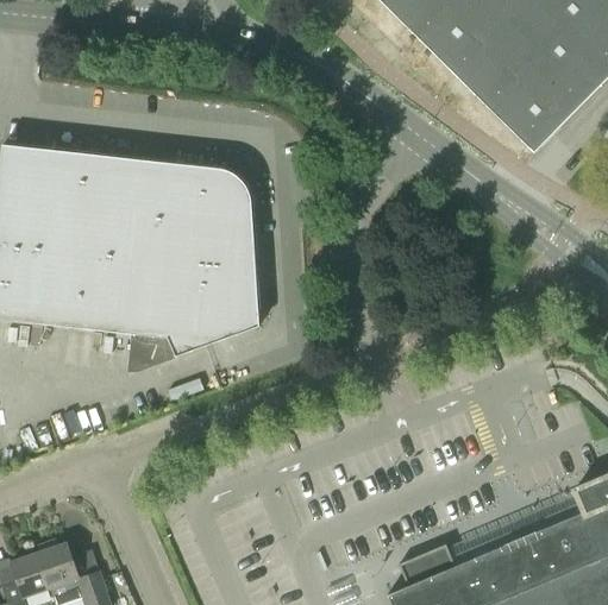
[(381,0),(534,151),(607,76),(607,0),(381,0)]
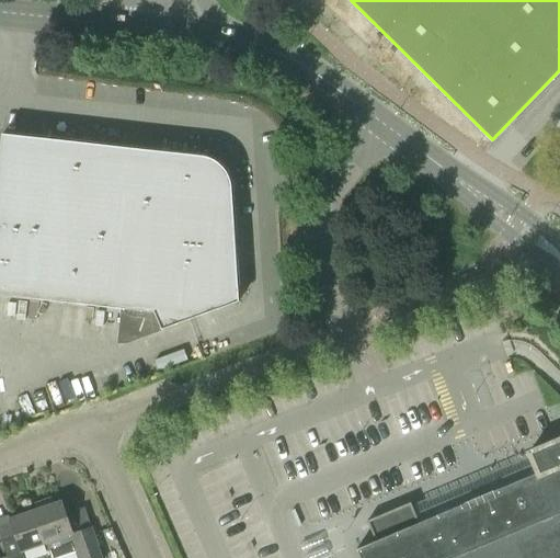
[(213,158),(209,156),(206,155),(202,154),(173,151),(173,155),(152,152),(153,149),(25,135),(24,138),(3,136),(4,133),(2,132),(0,151),(0,293),(155,310),(162,327),(239,299),(231,189),(231,186),(231,184),(231,181),(230,178),(229,175),(228,173),(226,170),(225,168),(224,167),(220,162),(217,160),(213,158)]
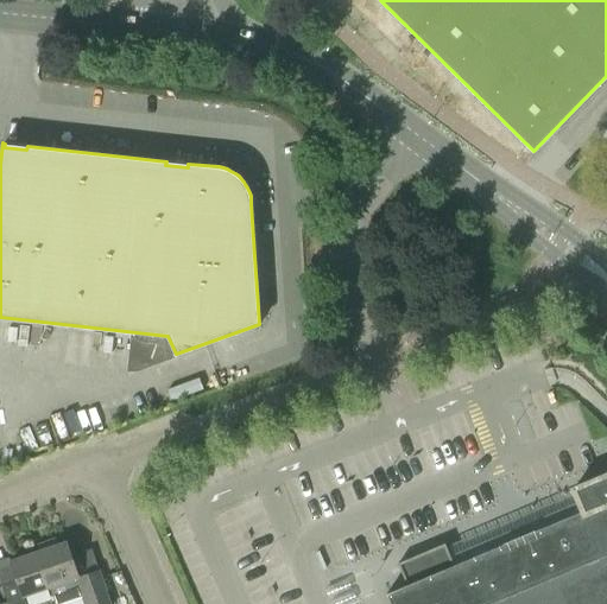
[(267,253),(266,205),(255,205),(257,253),(267,253)]
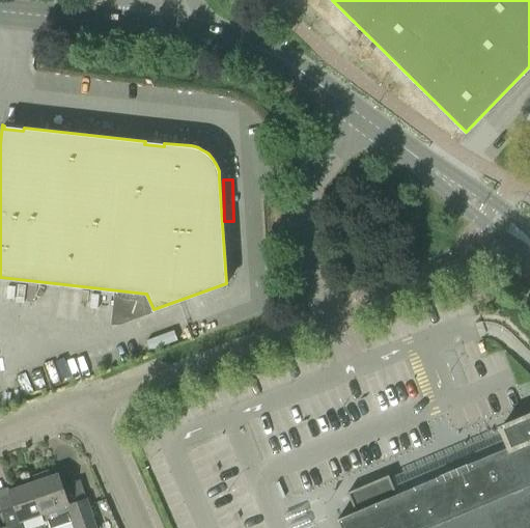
[(342,527),(529,527),(529,413),(501,426),(509,445),(397,493),(393,483),(390,473),(349,491),(357,509),(338,518),(342,527)]
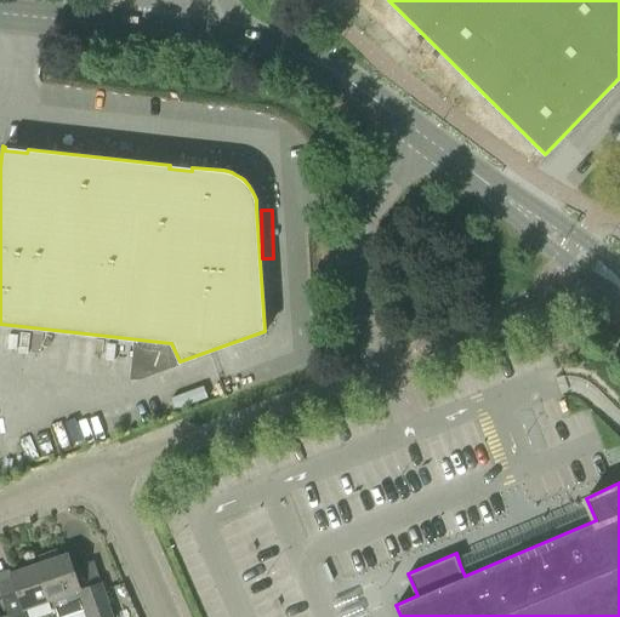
[(69,552),(39,563),(51,599),(52,599),(57,613),(85,604),(89,616),(115,616),(117,616),(123,615),(120,605),(113,607),(104,580),(81,587),(69,552)]
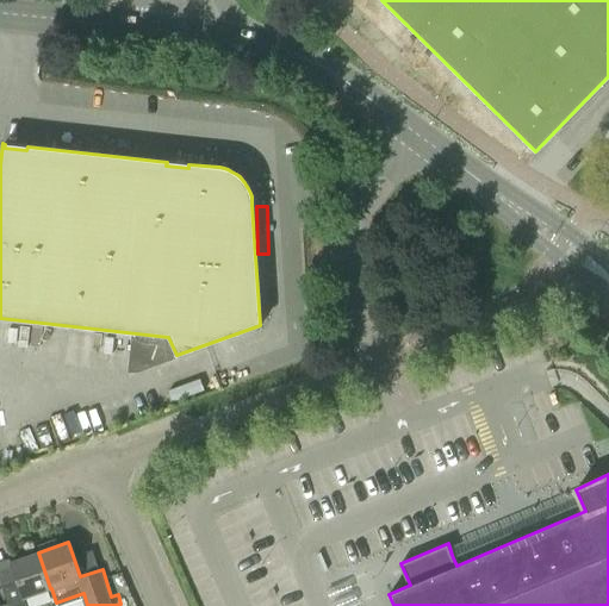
[(50,588),(38,553),(11,562),(17,580),(4,585),(8,601),(0,604),(0,605),(28,605),(25,598),(50,588)]
